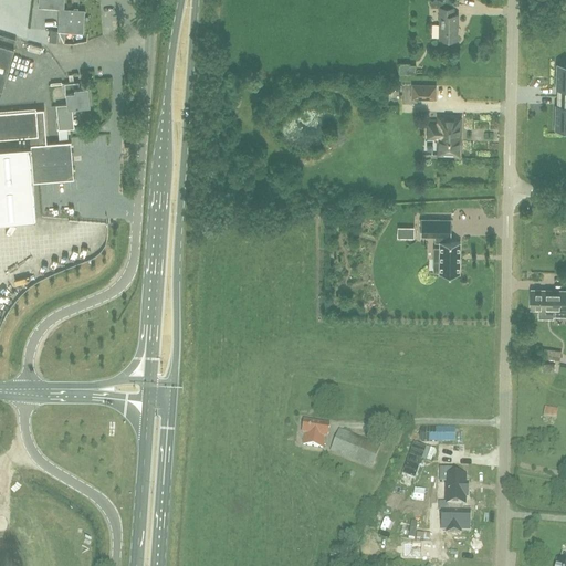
[(38,0),(38,7),(60,9),(58,42),(64,43),(65,32),(83,33),(85,10),(64,9),(64,0),(38,0)]
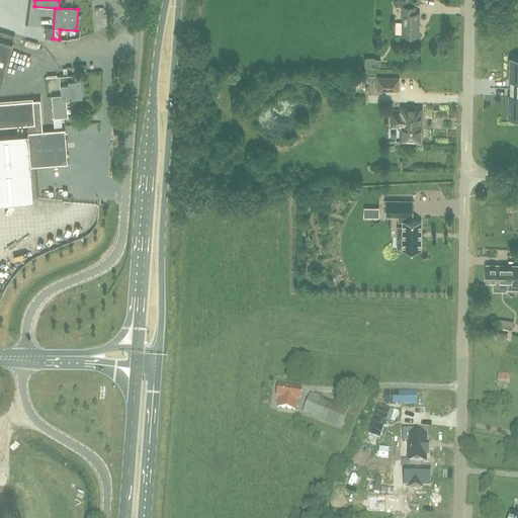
[(415,7),(403,6),(402,35),(418,36),(418,22),(419,22),(419,13),(415,13),(415,7)]
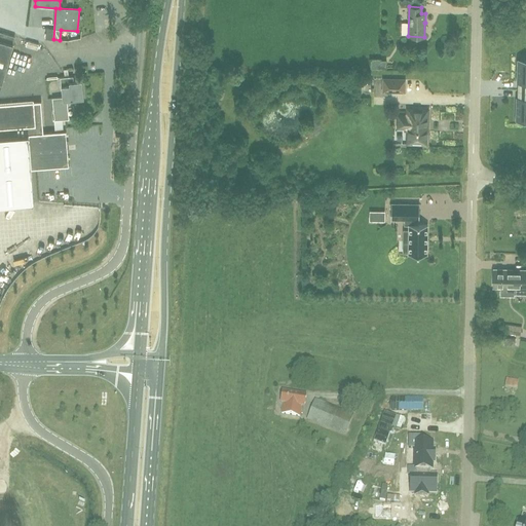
[(0,82),(2,83),(13,44),(0,39),(0,38),(2,32),(0,31),(0,82)]
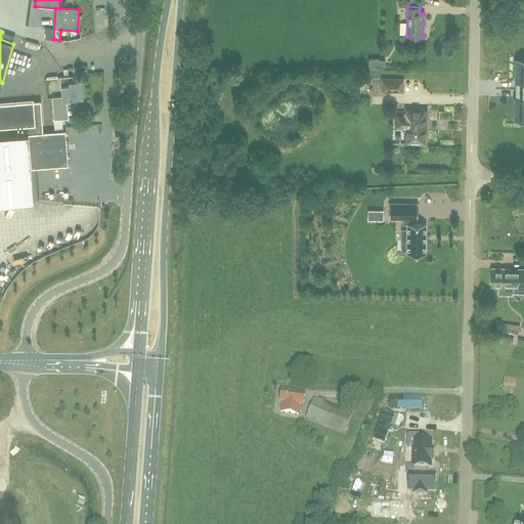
[(368,58),(368,70),(385,71),(385,60),(380,60),(380,58),(368,58)]
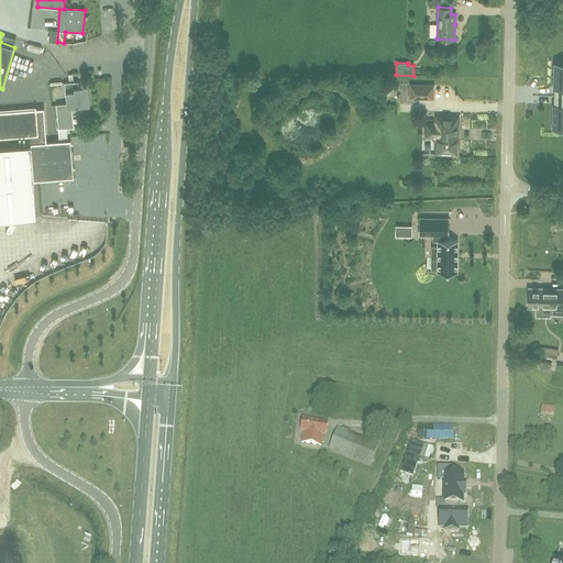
[(556,97),(562,96),(562,63),(553,63),(553,88),(556,88),(556,97)]
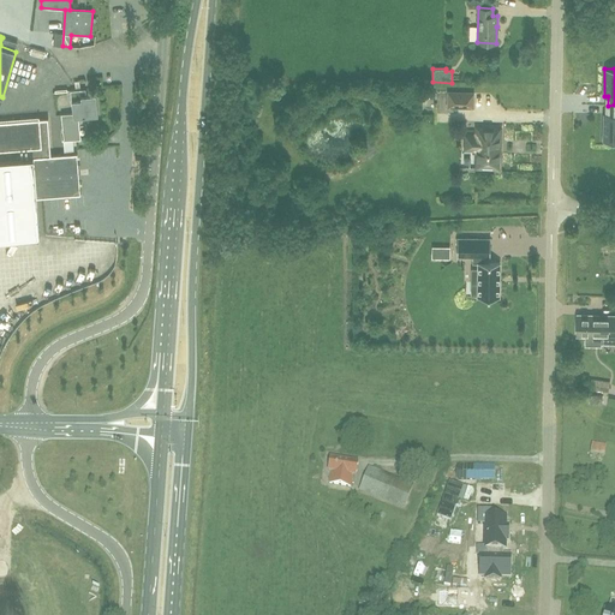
[(64,139),(78,138),(76,118),(99,115),(96,94),(85,95),(85,89),(70,90),(72,113),(61,114),(64,139)]
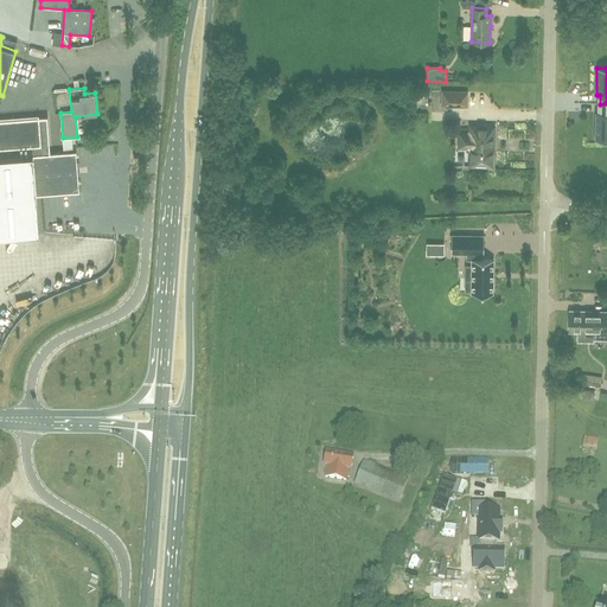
[(442,91),(442,106),(466,106),(466,91),(442,91)]
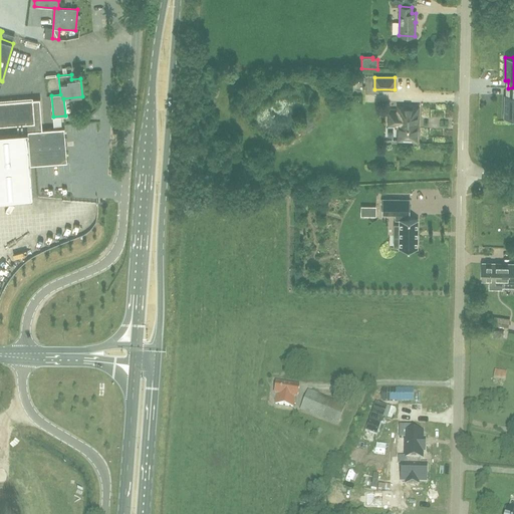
[(513,87),(508,88),(507,95),(504,95),(504,118),(513,118),(513,87)]
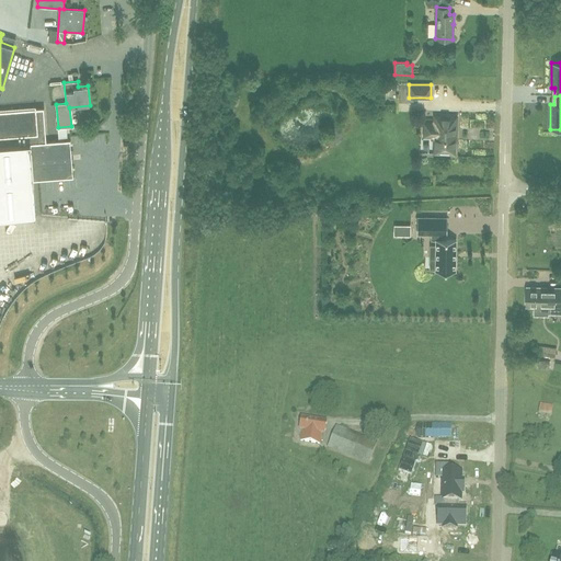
[(0,218),(35,216),(33,186),(34,186),(33,181),(73,178),(73,176),(71,176),(70,165),(72,165),(72,164),(70,164),(69,153),(71,152),(69,152),(68,141),(70,140),(46,141),(44,109),(35,109),(35,106),(0,109),(0,218)]
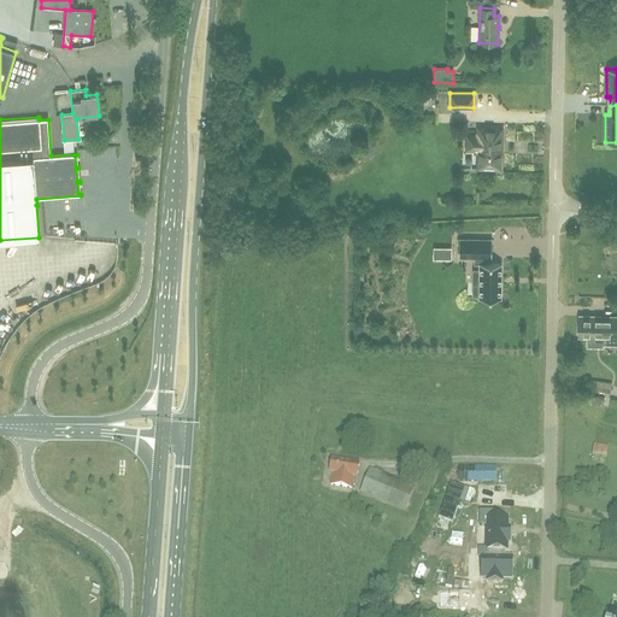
[(503,129),(479,128),(477,137),(475,137),(474,148),(477,148),(477,166),(481,166),(481,169),(495,169),(495,166),(500,166),(500,144),(503,144),(503,142),(501,142),(503,129)]
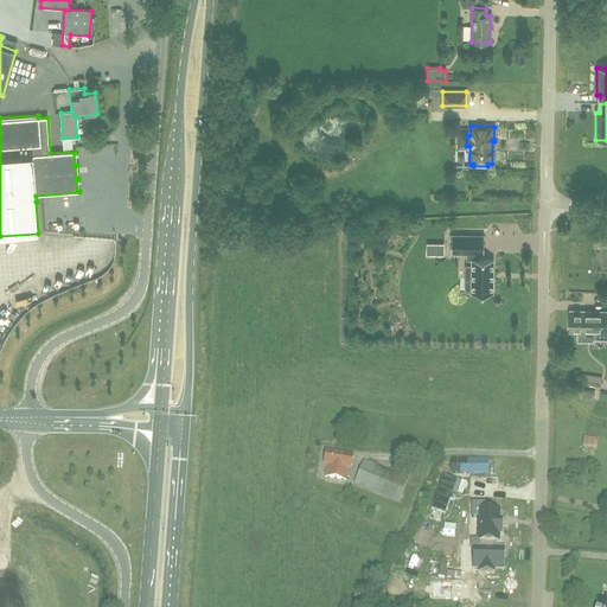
[(472,260),(471,294),(492,294),(493,260),(479,260),(479,254),(484,254),(484,236),(452,236),(451,253),(467,254),(467,260),(472,260)]
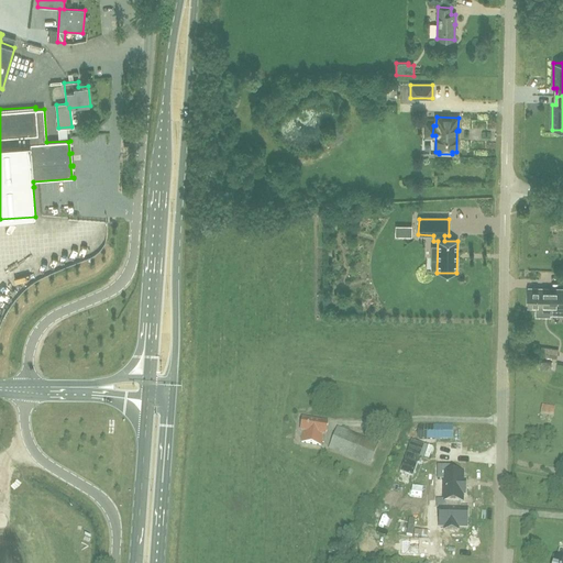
[(562,307),(562,289),(528,289),(528,307),(536,307),(536,316),(549,316),(550,307),(562,307)]
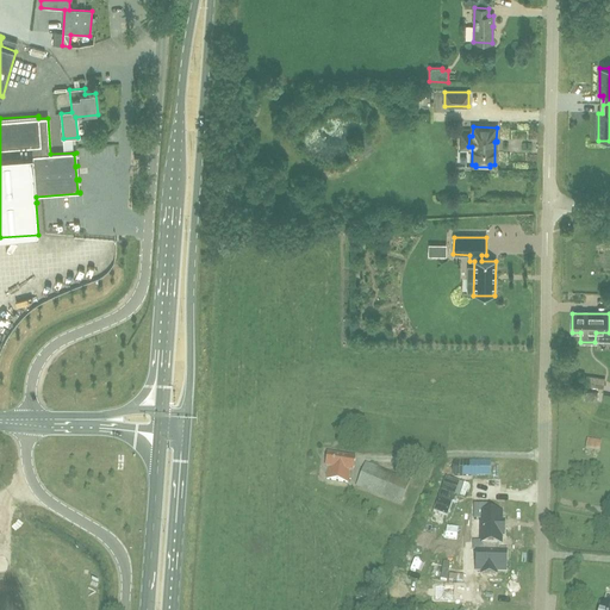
[(586,377),(585,386),(603,388),(604,379),(586,377)]
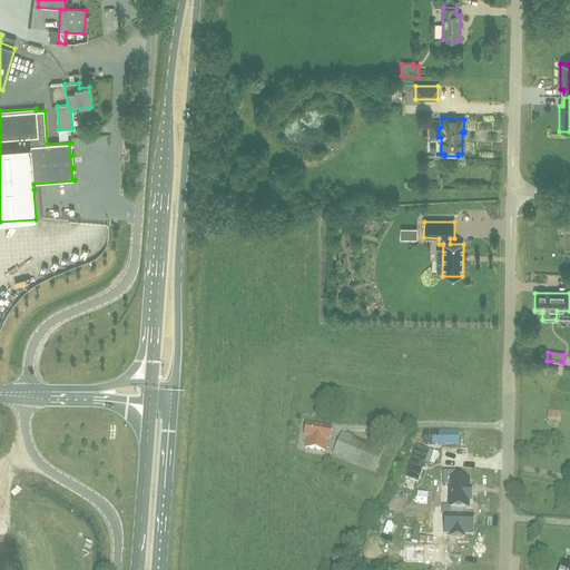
[(560,421),(562,412),(549,410),(547,419),(560,421)]
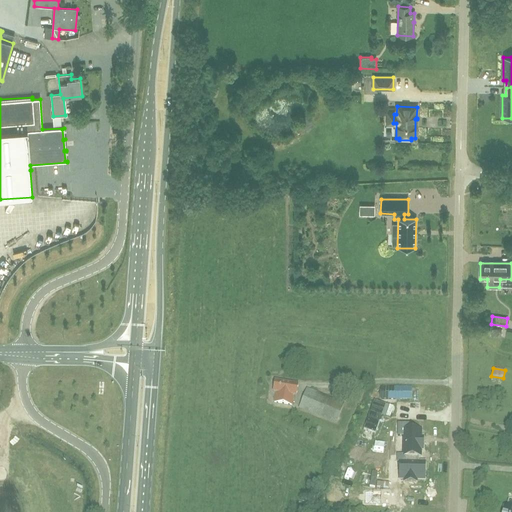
[(297,395),(298,384),(275,380),(273,392),(276,392),(274,402),(292,405),(294,395),(297,395)]
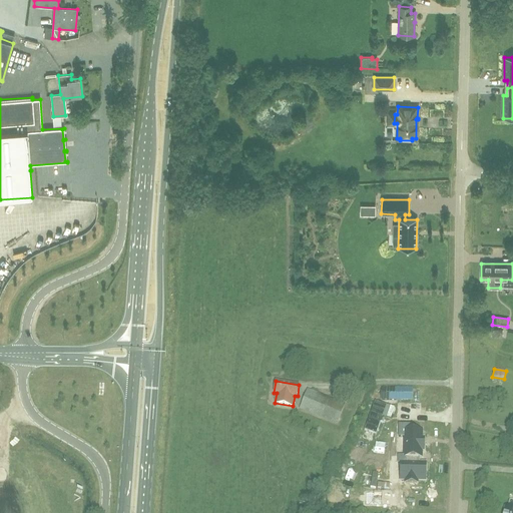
[(404,396),(404,391),(397,391),(397,388),(382,388),(382,400),(397,401),(397,396),(404,396)]
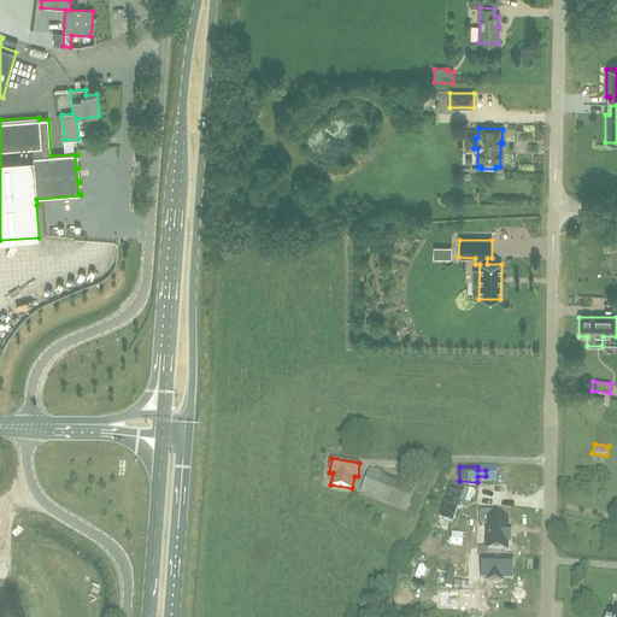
[(360,491),(405,510),(415,487),(369,469),(360,491)]
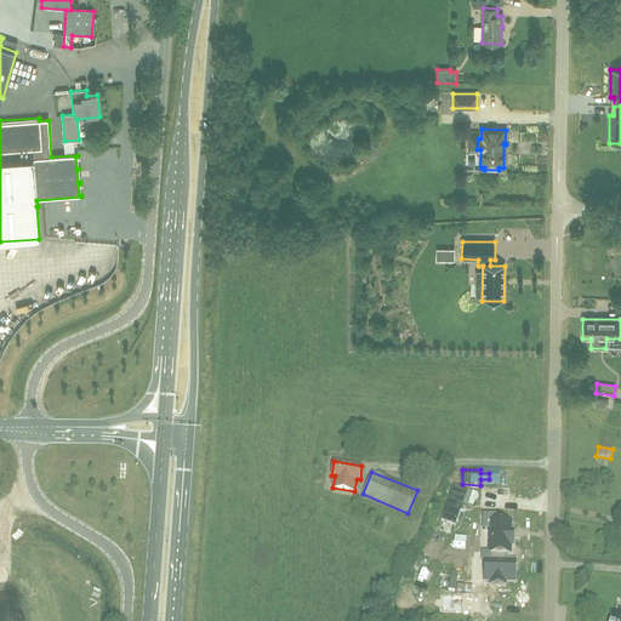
[(483,514),(483,529),(490,529),(489,553),(507,553),(507,554),(510,554),(510,546),(512,546),(513,531),(511,531),(511,523),(497,523),(497,516),(483,514)]
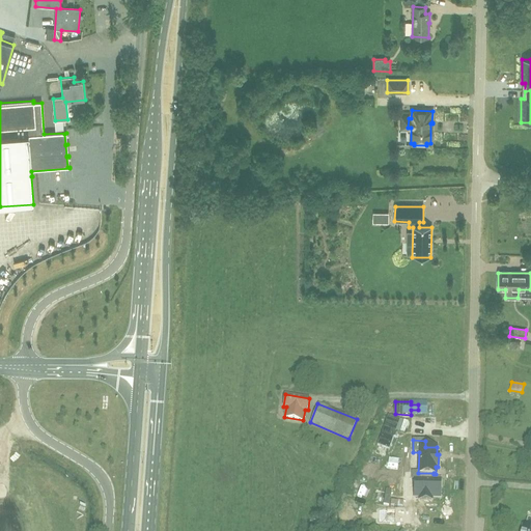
[(440,496),(441,480),(434,480),(434,474),(434,473),(418,473),(412,473),(412,480),(415,480),(414,497),(419,497),(419,500),(431,500),(431,496),(440,496)]
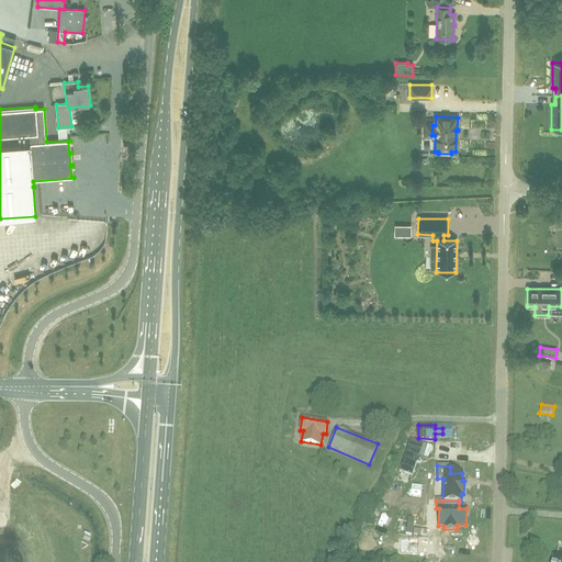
[(418,553),(418,540),(401,539),(400,552),(418,553)]
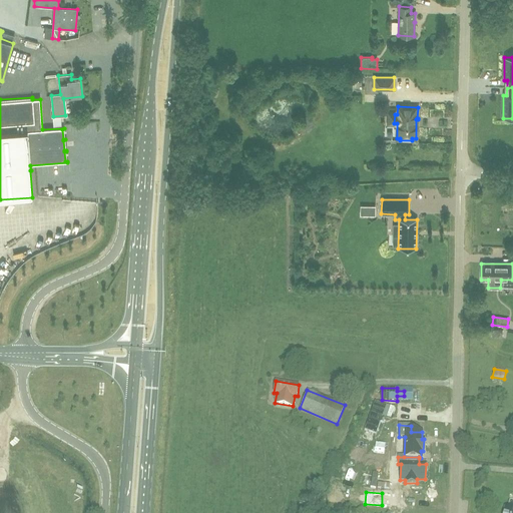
[(300,503),(295,512),(294,512),(300,512),(304,505),(300,503)]
